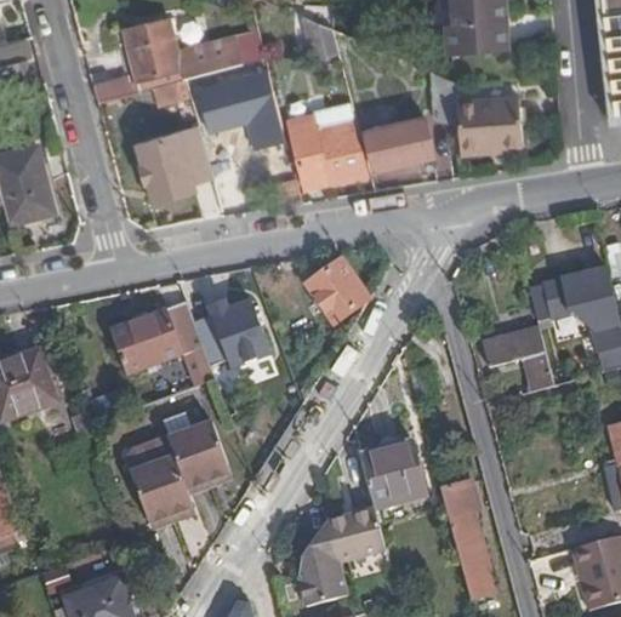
[(444,57),(451,58),(503,53),(497,0),(451,0),(455,29),(442,30),(444,57)]
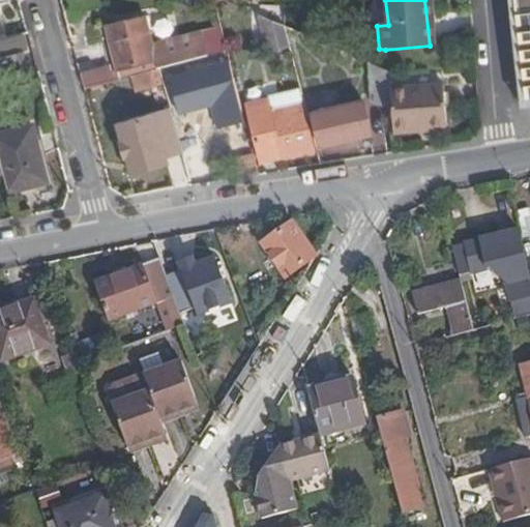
[(529,0),(510,0),(520,110),(529,108),(529,0)]
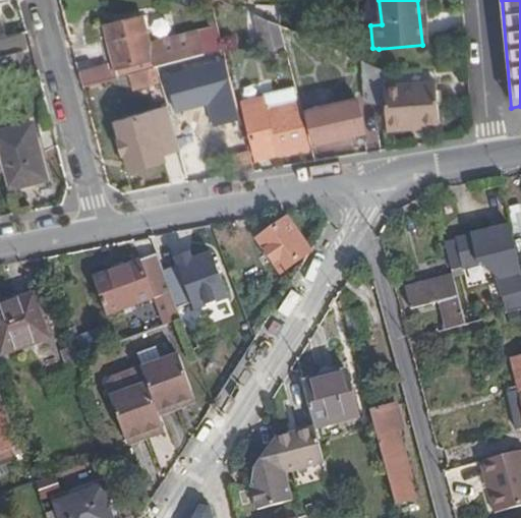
[(203,56),(197,36),(149,49),(139,14),(102,24),(113,66),(107,67),(105,62),(77,69),(82,89),(109,81),(128,76),(154,69),(203,56)]
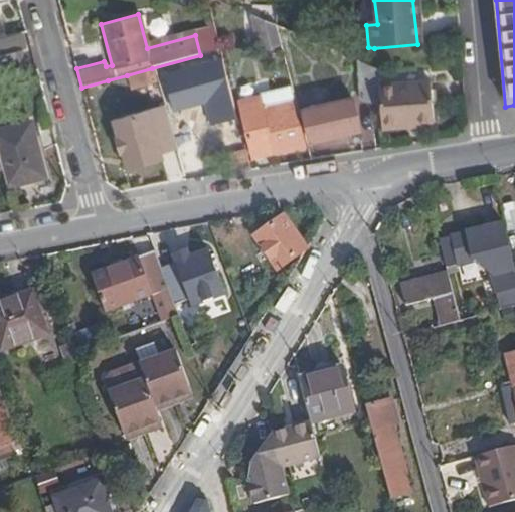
[(261,50),(281,46),(276,28),(275,27),(252,15),(261,50)]
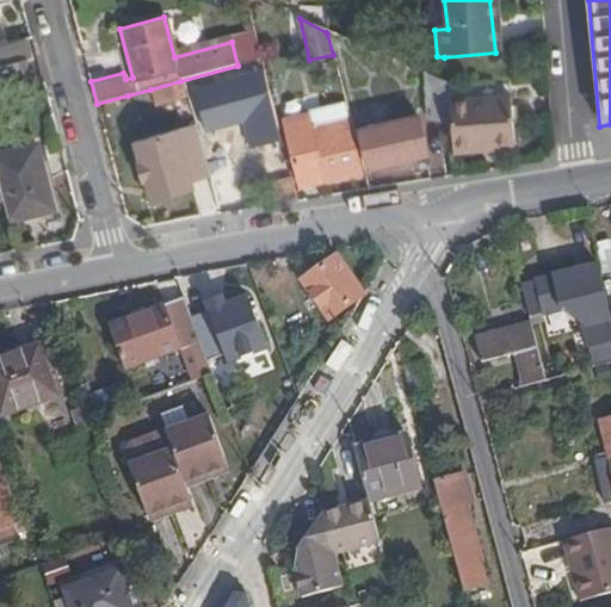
[(0,69),(0,97),(23,91),(17,66),(0,69)]
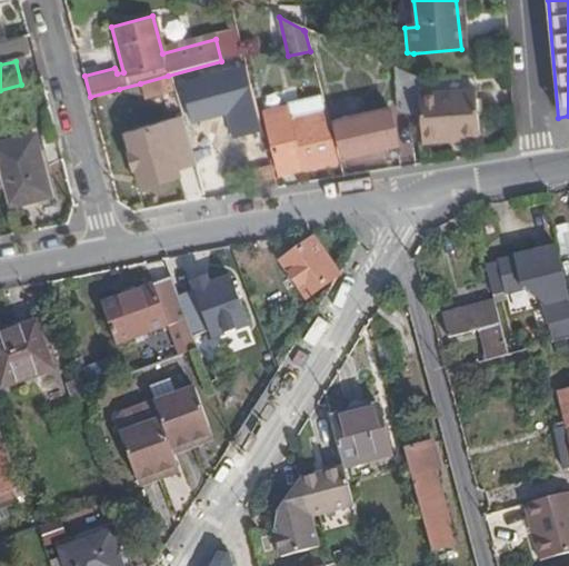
[(242,69),(182,86),(187,102),(228,92),(232,108),(239,107),(238,101),(250,99),(242,69)]
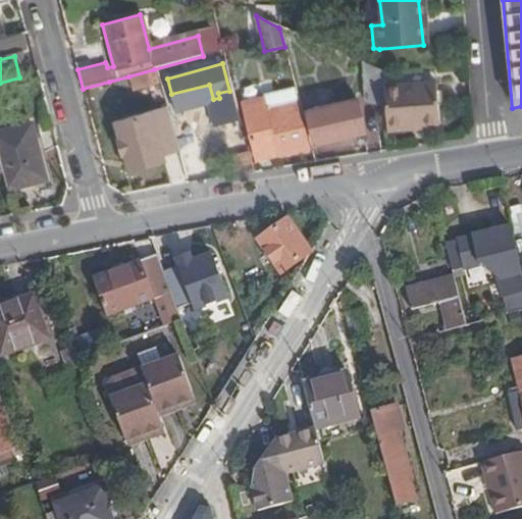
[(365,104),(383,109),(382,89),(381,71),(363,64),(365,104)]
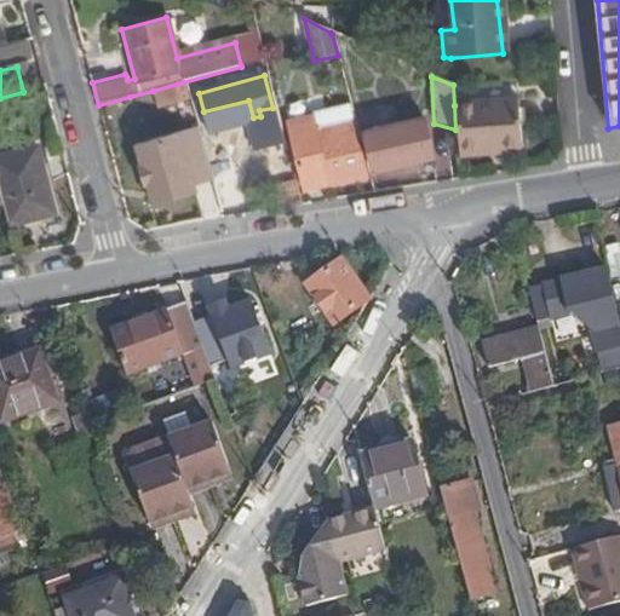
[(156,108),(188,99),(183,82),(153,91),(156,108)]
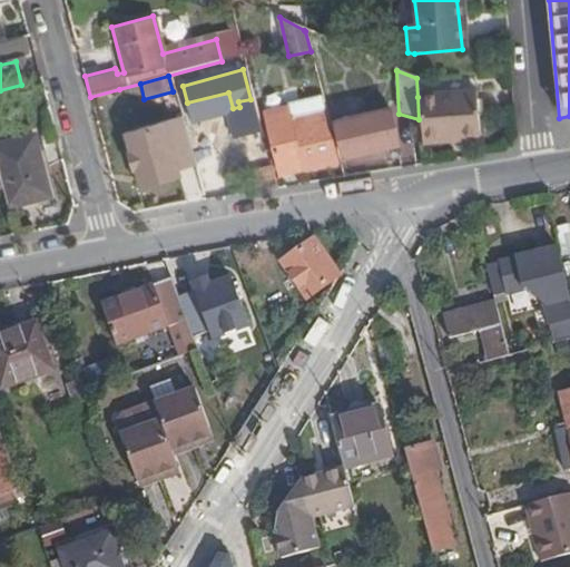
[(144,99),(140,84),(119,89),(90,97),(94,114),(144,99)]
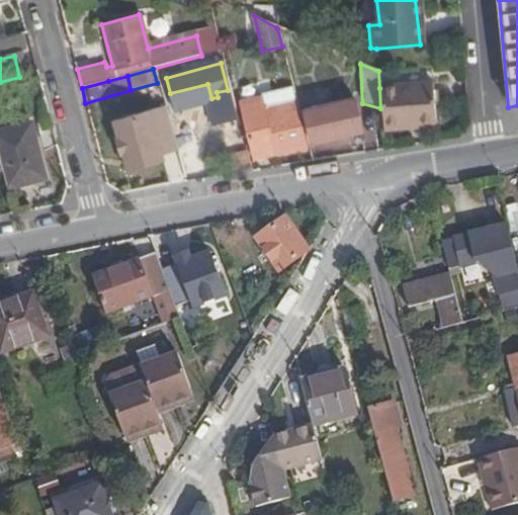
[(432,84),(379,88),(380,108),(381,129),(436,123),(432,84)]
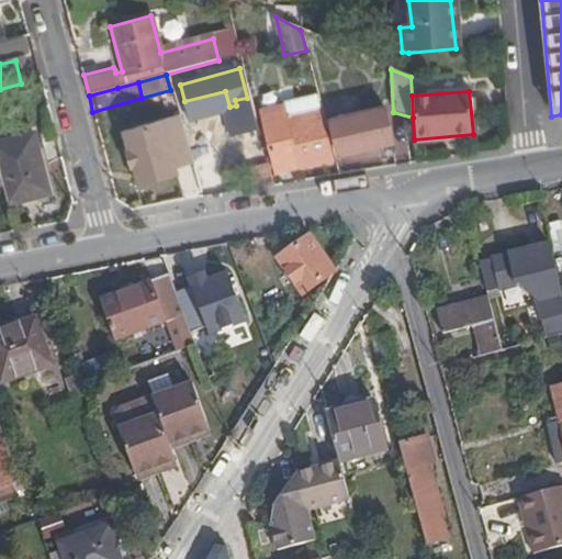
[(317,112),(322,111),(318,96),(281,104),(282,109),(261,113),(277,172),(333,160),(317,112)]
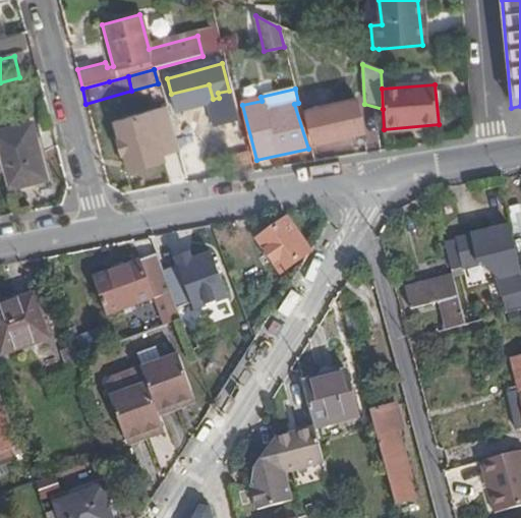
[(357,99),(302,111),(312,149),(366,136),(357,99)]
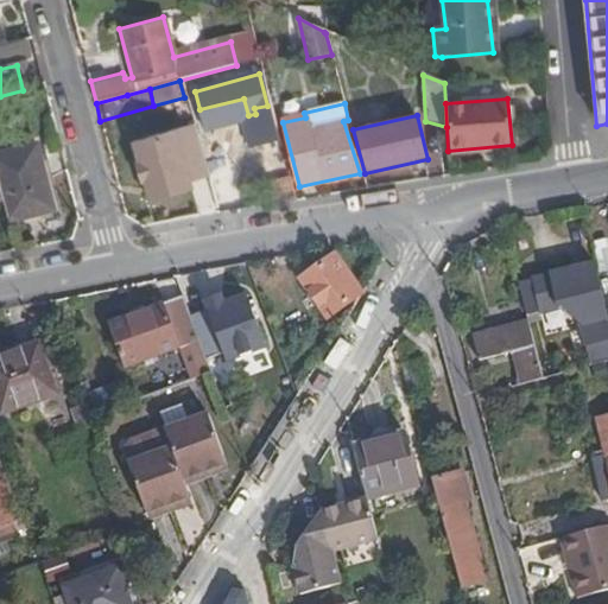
[(208,132),(196,135),(204,164),(217,160),(208,132)]
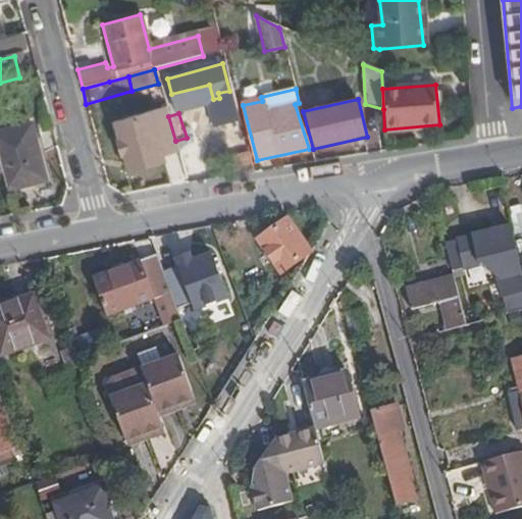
[(28,125),(0,132),(0,168),(0,170),(5,190),(43,178),(28,125)]
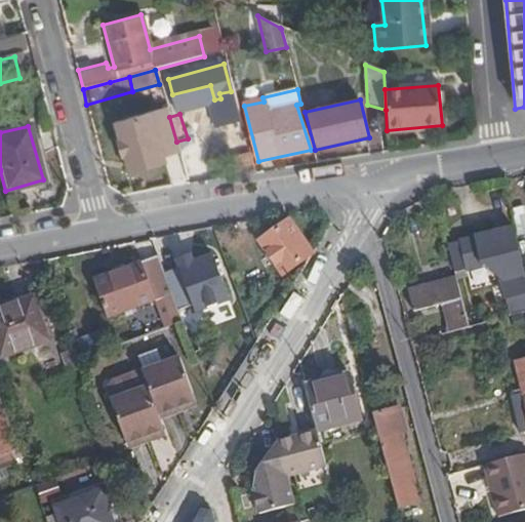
[(147,193),(188,181),(179,155),(176,142),(135,154),(147,193)]
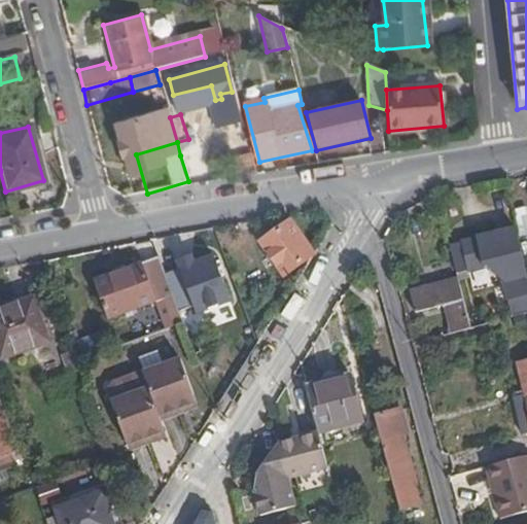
[(526,229),(526,206),(526,203),(514,206),(519,232),(526,229)]
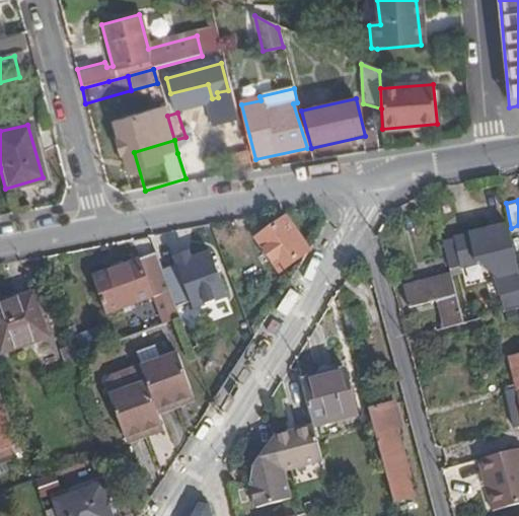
[(288,220),(260,240),(281,272),(308,252),(288,220)]
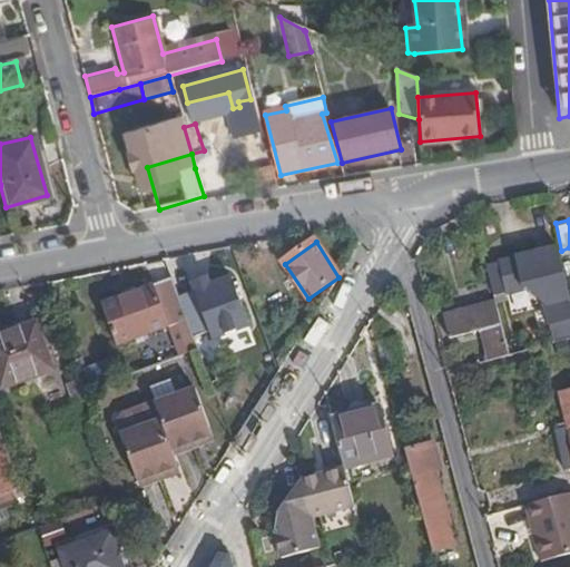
[(547,304),(556,340),(569,335),(569,290),(559,244),(499,258),(507,290),(531,284),(539,282),(542,304),(547,304)]
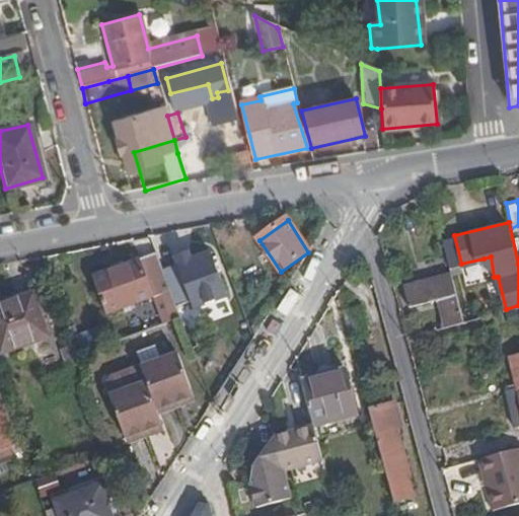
[(186,311),(225,295),(198,230),(158,246),(186,311)]
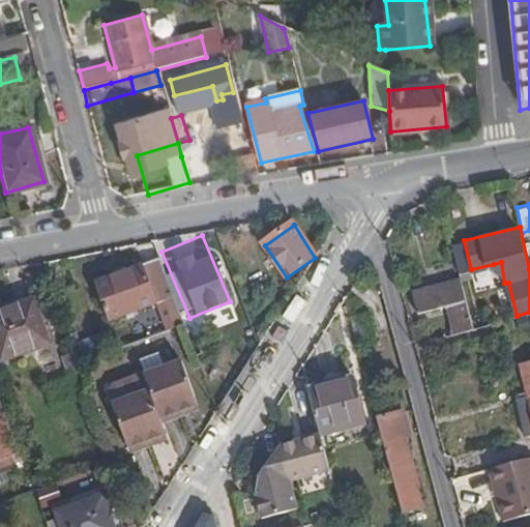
[(458,272),(471,269),(464,240),(450,243),(458,272)]
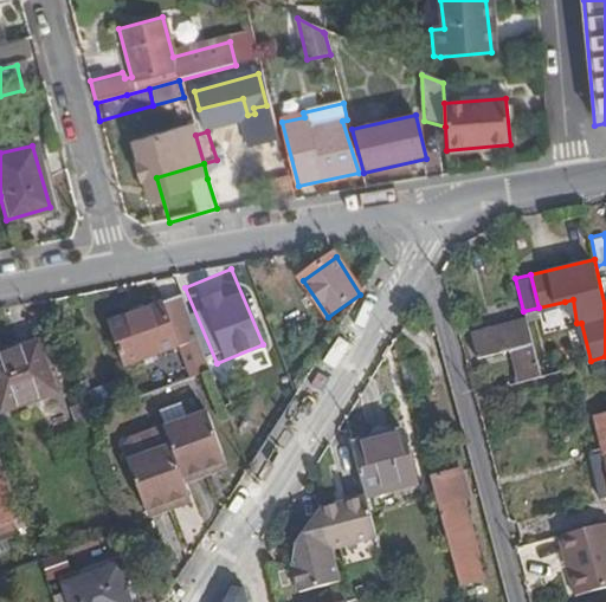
[(265,276),(246,279),(249,290),(268,286),(265,276)]
